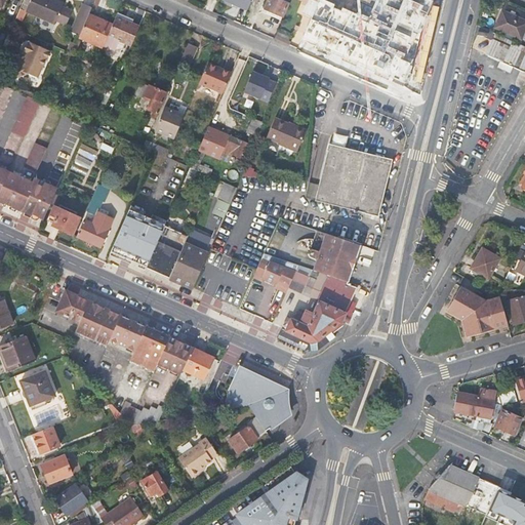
[(58,0),(31,0),(26,11),(54,24),(65,2),(58,0)]
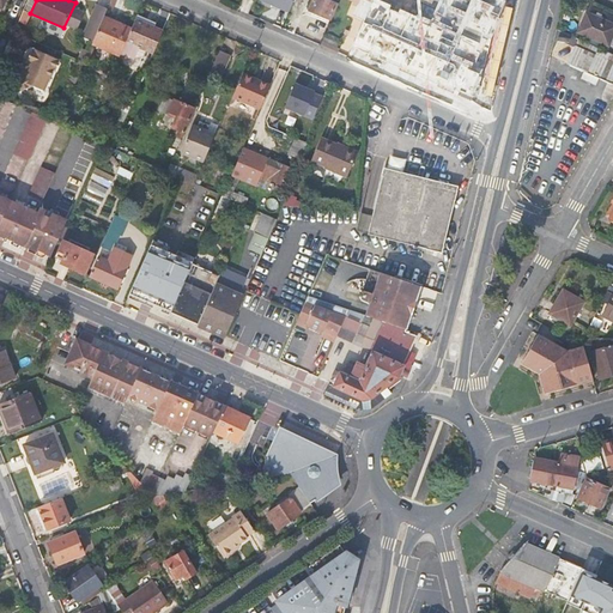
[(289,12),(293,0),(261,0),(262,1),(289,12)]
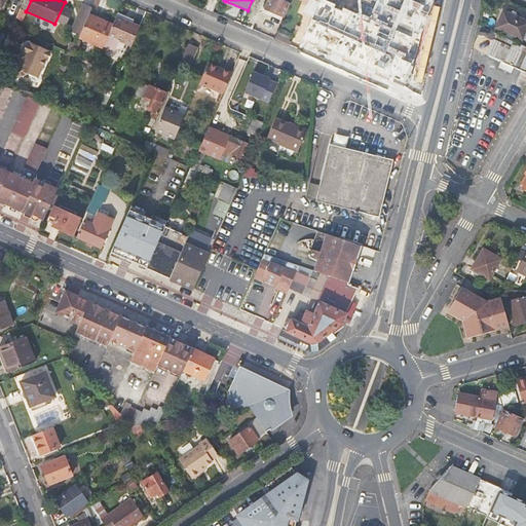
[(268,0),(265,9),(283,16),(289,3),(283,1),(283,0),(268,0)]
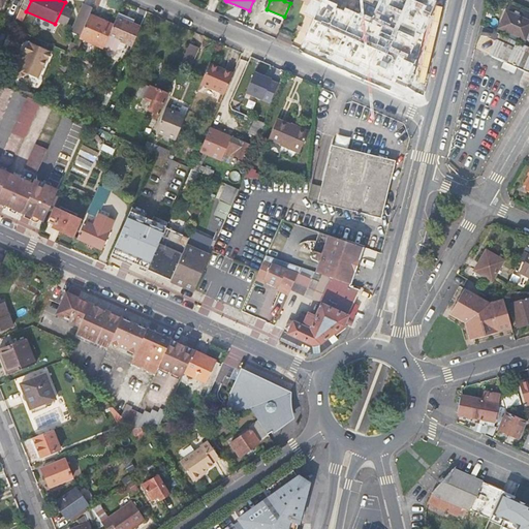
[(306,13),(314,17),(320,1),(319,1),(319,0),(302,0),(308,2),(305,10),(306,13)]
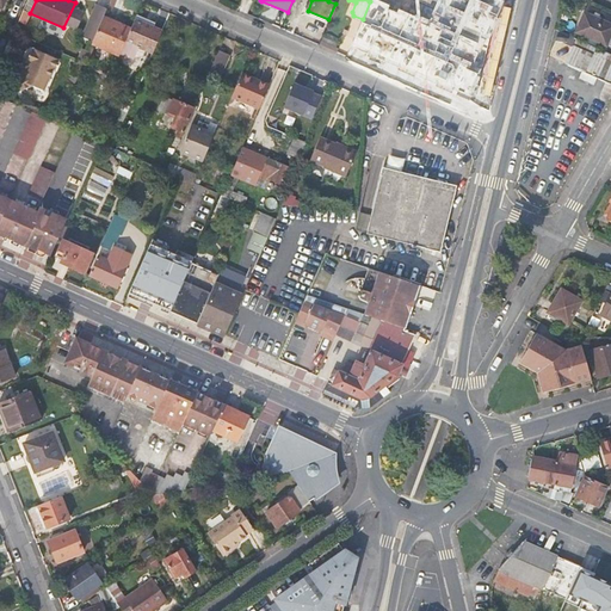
[(372,0),(353,47),(475,102),(506,0),(372,0)]
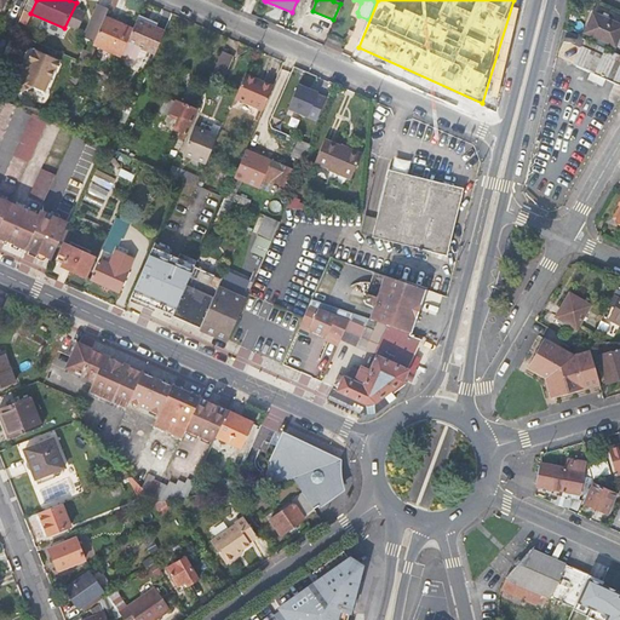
[(105,16),(109,9),(98,4),(85,35),(90,38),(87,41),(80,59),(85,62),(93,45),(105,16)]
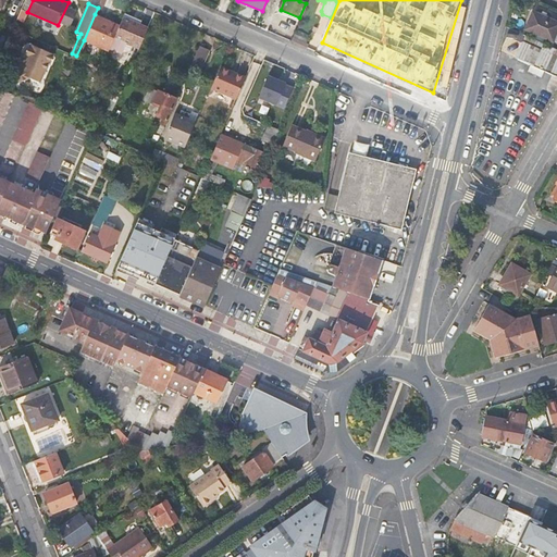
[(23,23),(27,12),(22,10),(17,20),(23,23)]
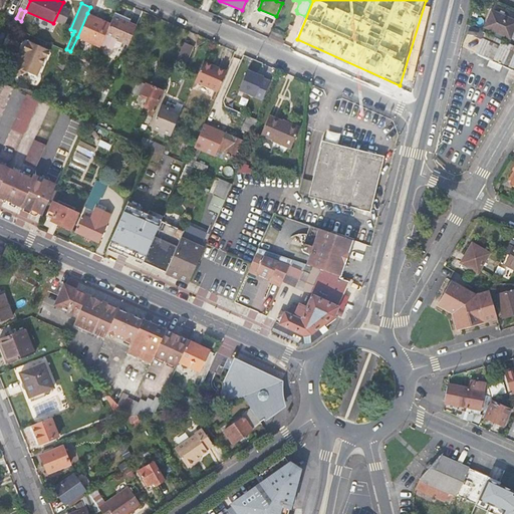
[(513,30),(513,20),(493,11),(485,27),(511,38),(513,30)]
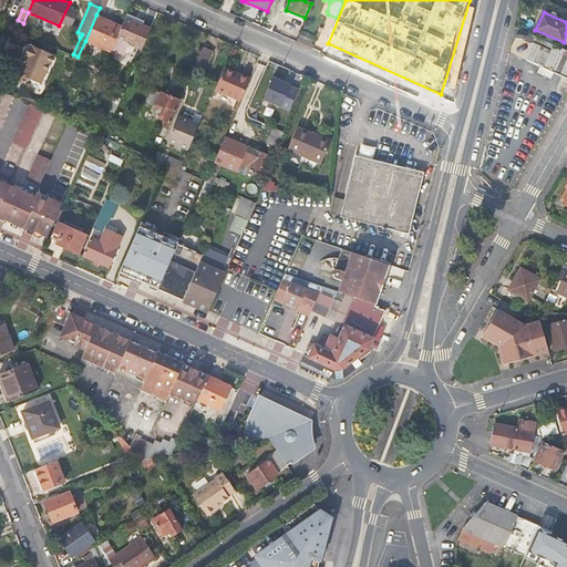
[(122,26),(96,14),(85,41),(111,52),(113,49),(122,26)]
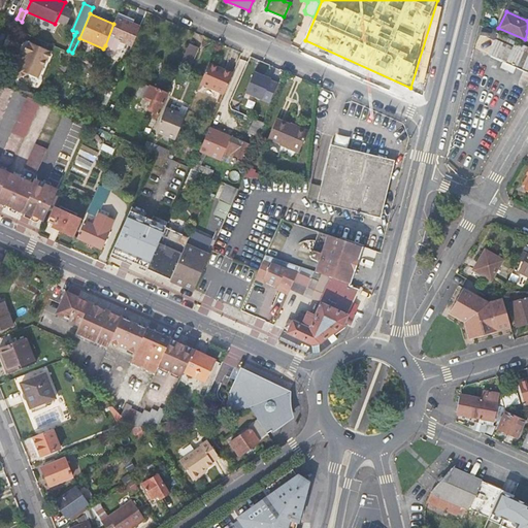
[(140,27),(118,17),(113,24),(105,45),(114,50),(119,40),(132,46),(140,27)]
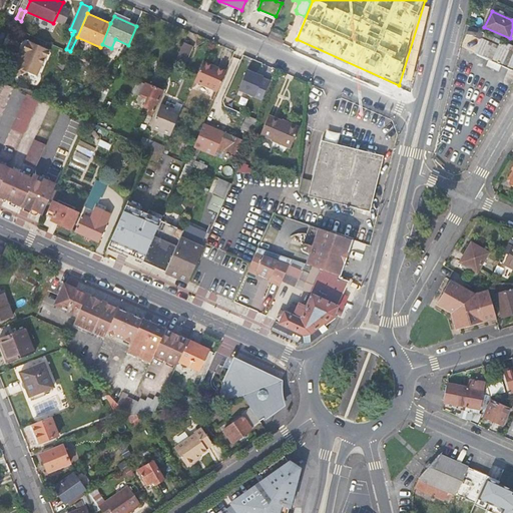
[(284,41),(269,35),(268,38),(277,42),(282,44),(284,41)]
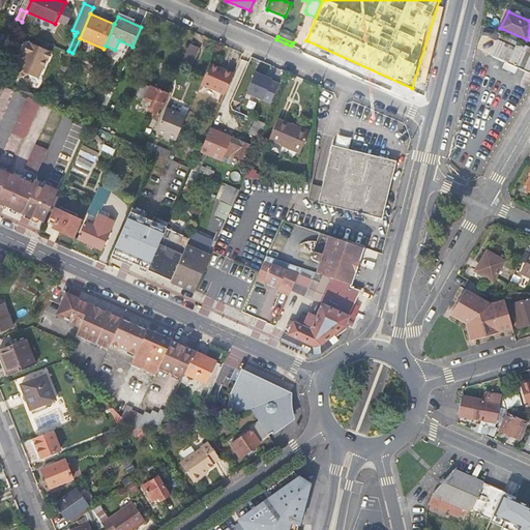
[(529,69),(529,53),(498,39),(491,55),(505,62),(502,69),(514,75),(518,68),(529,72),(529,69)]
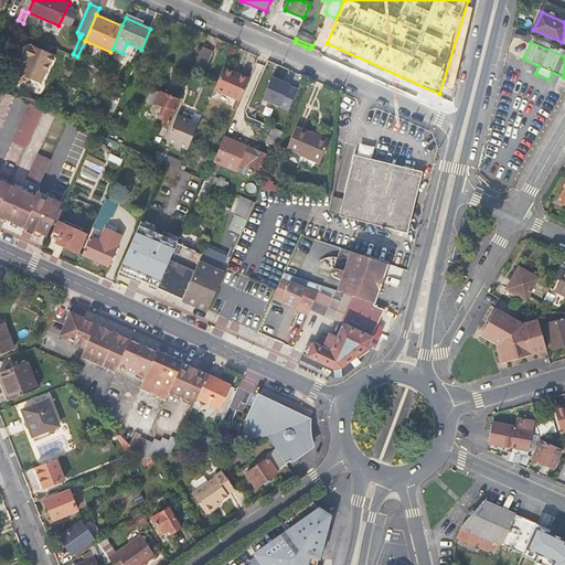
[(19,66),(11,71),(17,85),(31,80),(41,84),(50,64),(51,65),(55,55),(31,44),(25,57),(22,64),(21,63),(20,63),(19,66)]
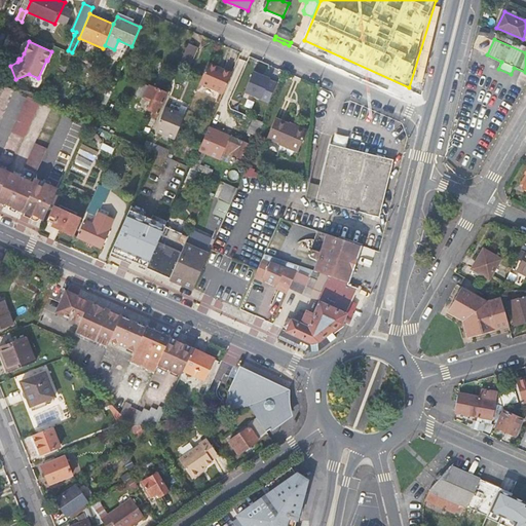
[(198,47),(189,43),(180,65),(189,68),(198,47)]
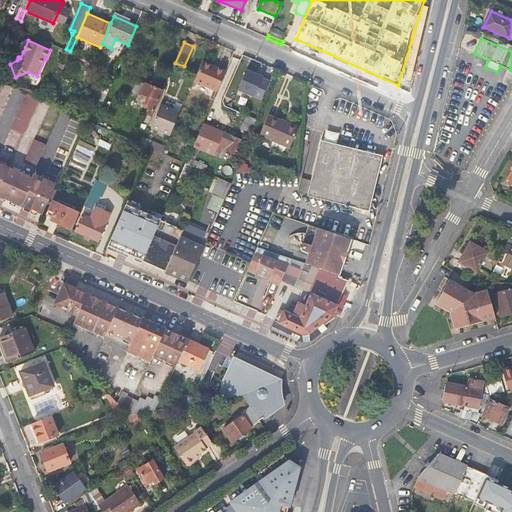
[(194,81),(217,91),(226,71),(203,61),(194,81)]
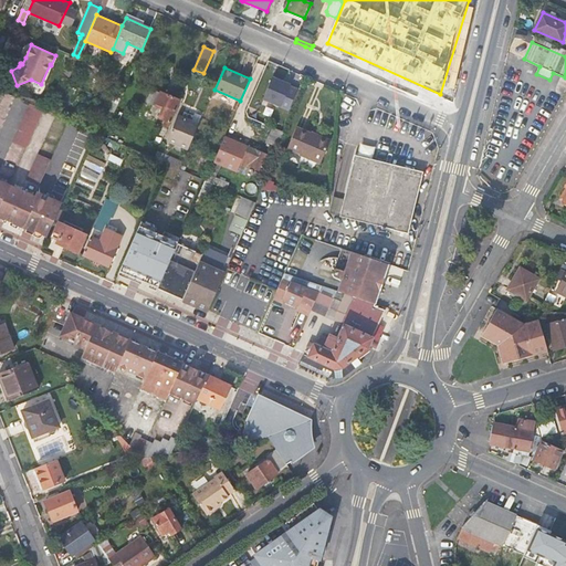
[(291,85),(273,77),(263,98),(281,106),(291,85)]
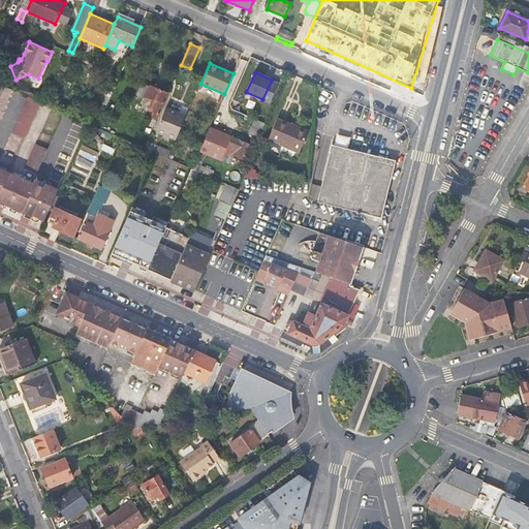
[(154,113),(159,115),(167,94),(142,83),(136,94),(153,100),(148,111),(154,113)]
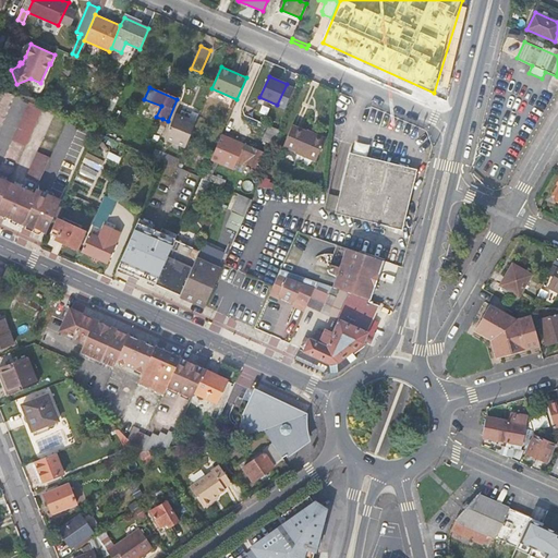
[(105,114),(110,117),(119,97),(111,94),(109,100),(110,100),(105,114)]
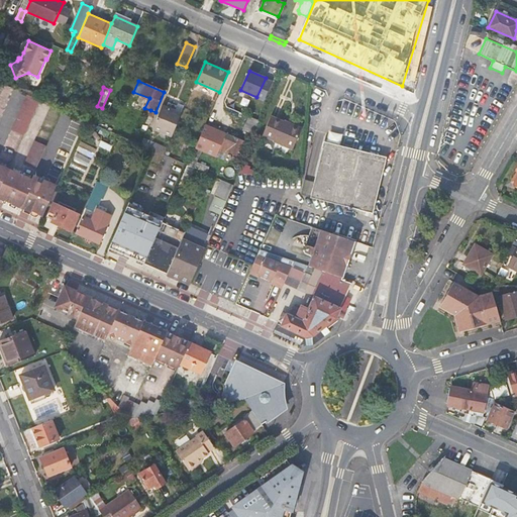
[(44,94),(41,101),(47,104),(50,96),(44,94)]
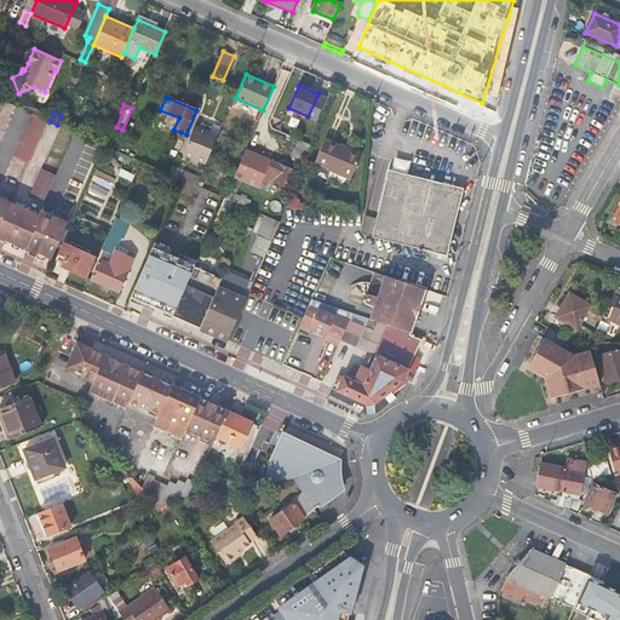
[(15,158),(29,162),(47,120),(33,114),(15,158)]
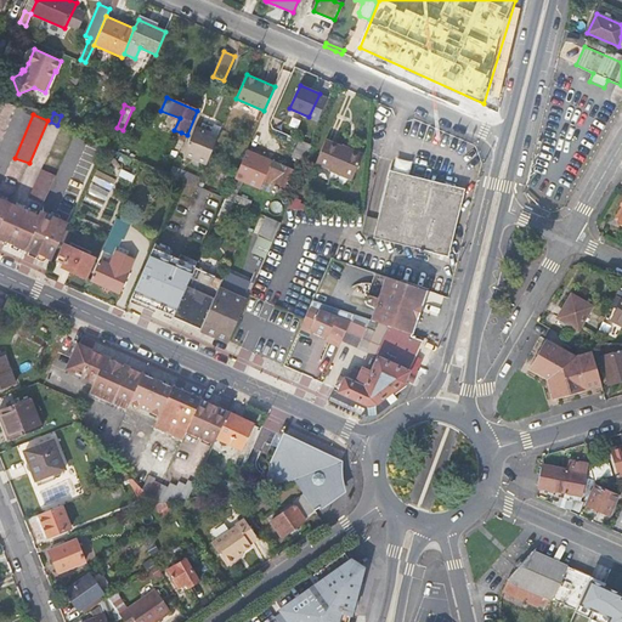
[(184,154),(208,164),(220,136),(197,126),(184,154)]
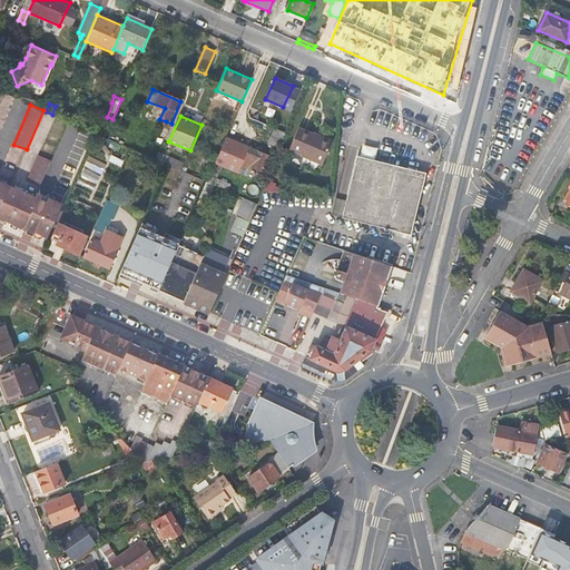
[(165,137),(172,124),(166,121),(163,127),(164,128),(160,135),(165,137)]
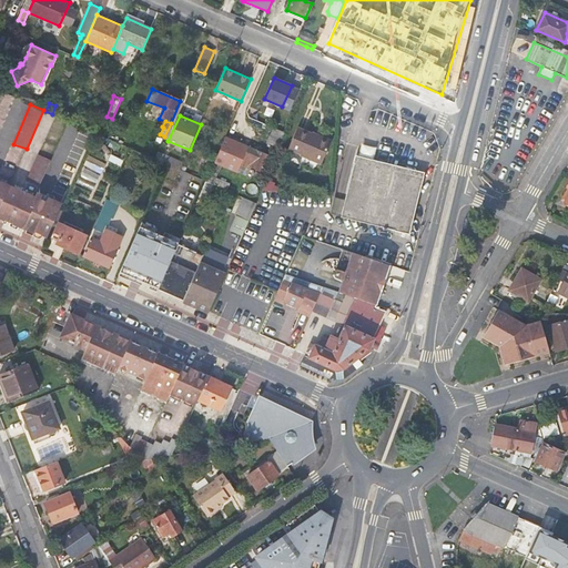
[(288,149),(322,163),(331,142),(297,127),(288,149)]
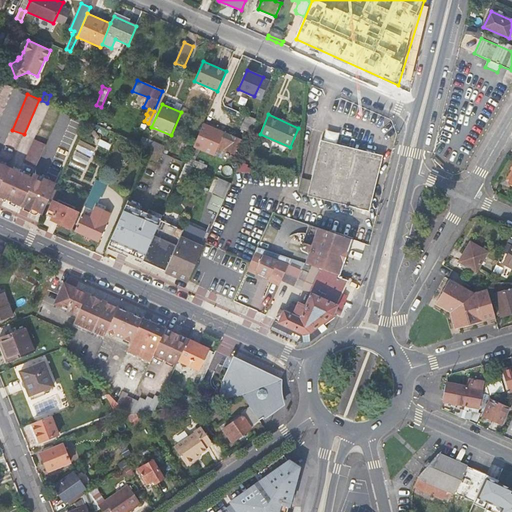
[(241,129),(253,134),(259,120),(247,115),(241,129)]
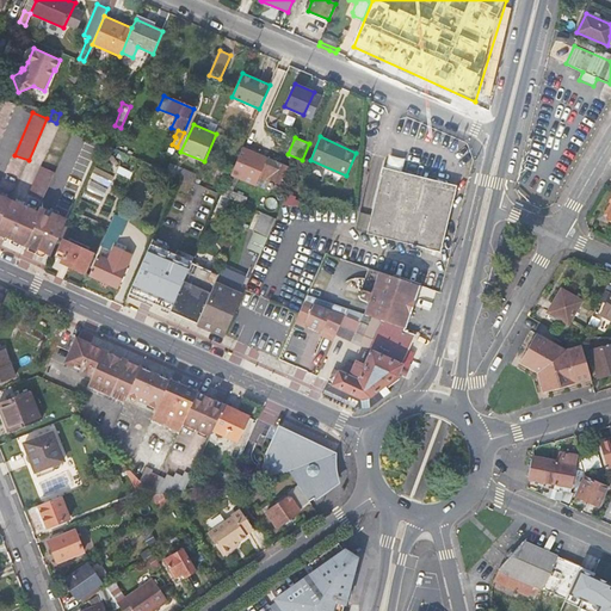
[(171,158),(176,148),(170,146),(165,154),(171,158)]
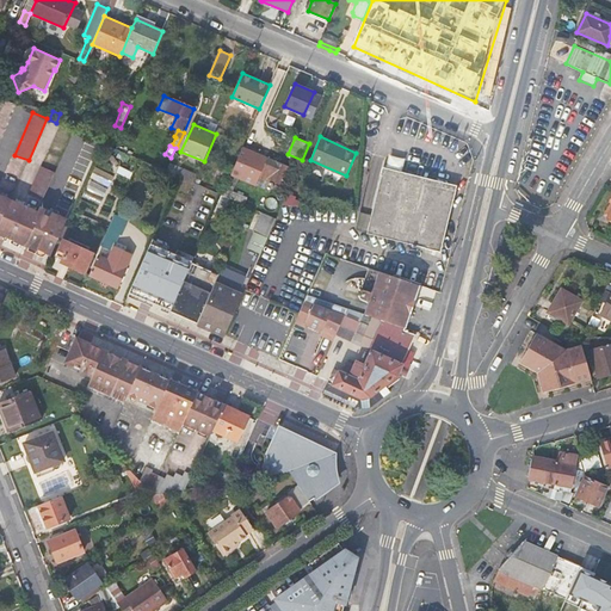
[(288,167),(242,147),(222,195),(246,204),(248,197),(233,191),(239,178),(255,185),(259,177),(269,181),(270,179),(281,184),(288,167)]
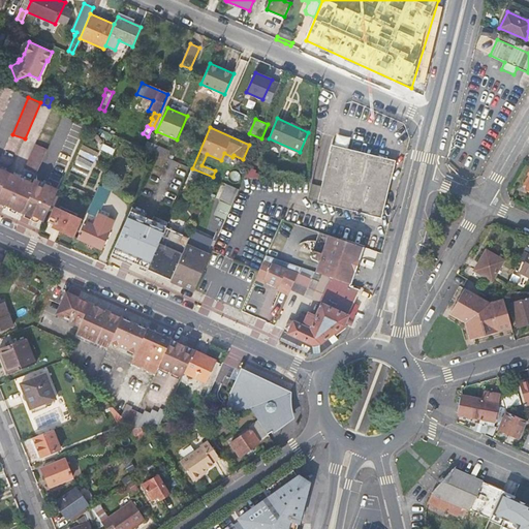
[(170,152),(147,142),(145,148),(156,153),(168,158),(170,152)]
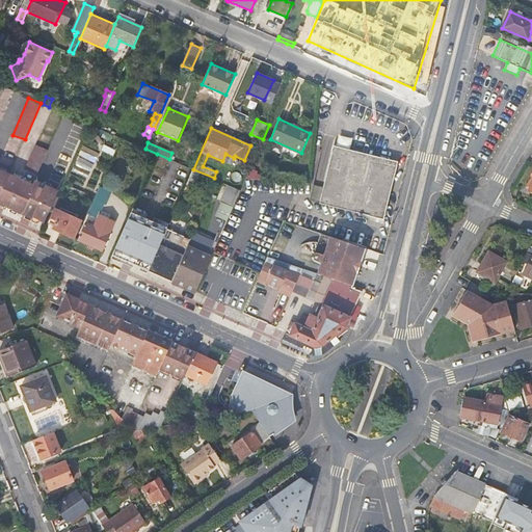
[(100,152),(84,144),(80,152),(97,159),(100,152)]
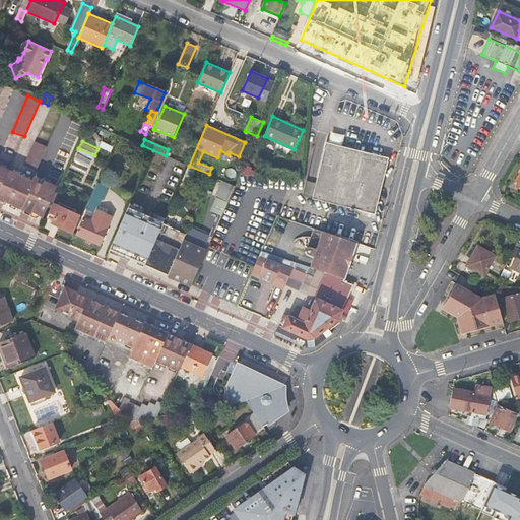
[(25,166),(37,171),(47,147),(36,142),(25,166)]
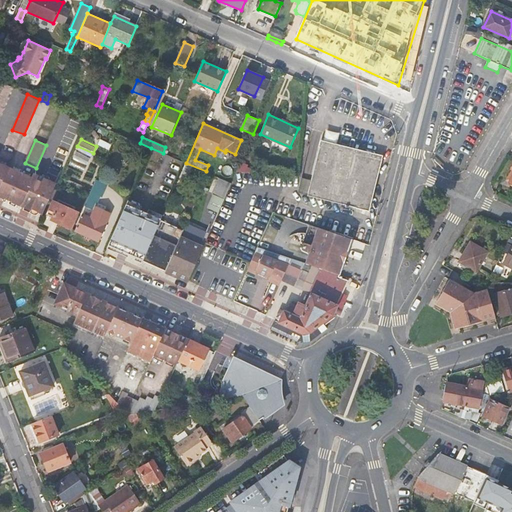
[(308,195),(364,210),(376,158),(320,144),(308,195)]
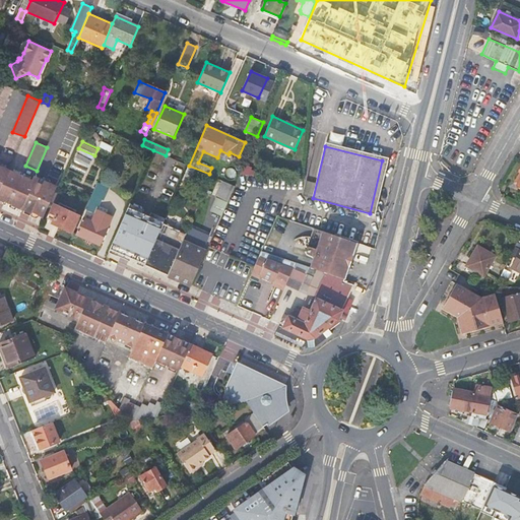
[(217,157),(225,161),(229,154),(220,150),(217,157)]
